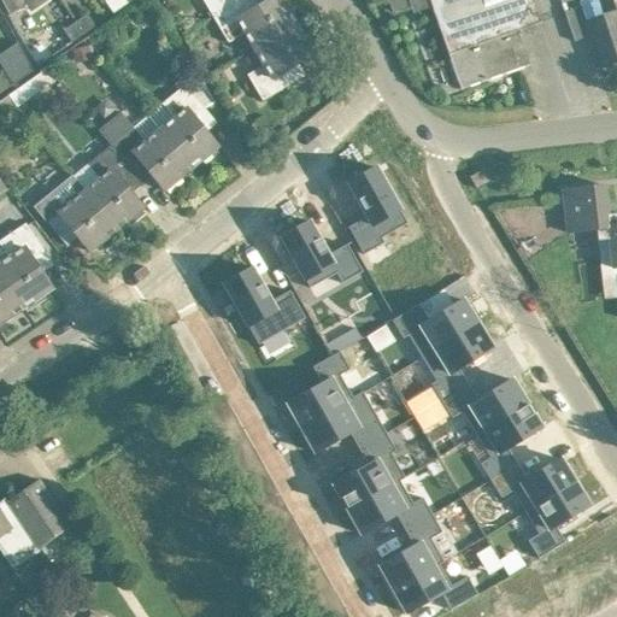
[(0,0),(9,16),(27,4),(23,0),(0,0)]
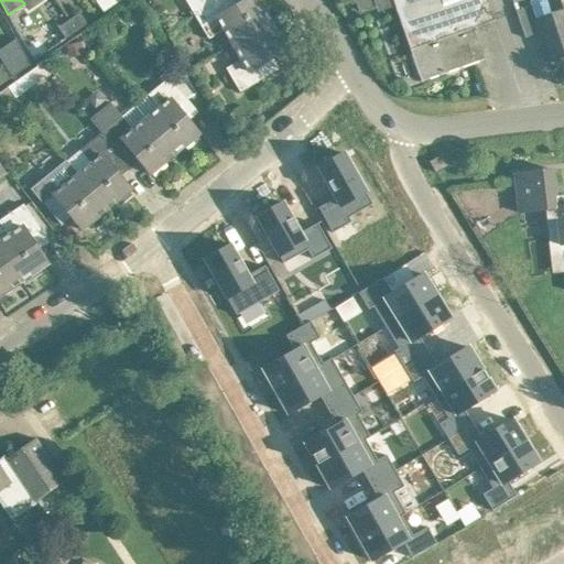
[(115,4),(110,0),(97,0),(96,1),(102,12),(115,4)]
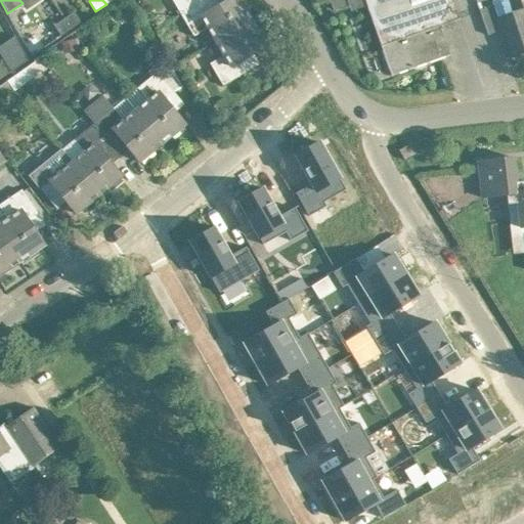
[(172,0),(180,14),(205,0),(172,0)]
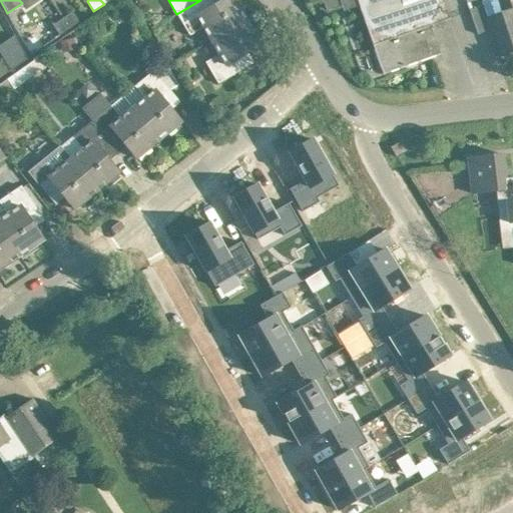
[(203,28),(211,41),(246,20),(234,0),(223,0),(207,10),(201,0),(200,0),(176,14),(189,36),(203,28)]
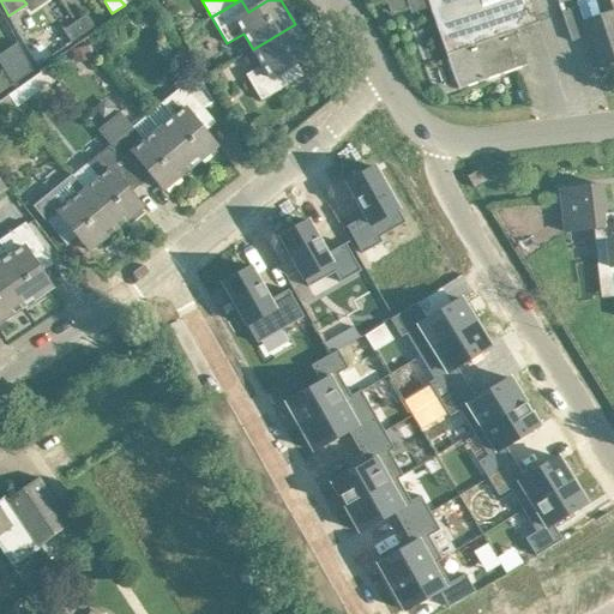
[(404,0),(386,0),(391,12),(408,7),(404,0)]
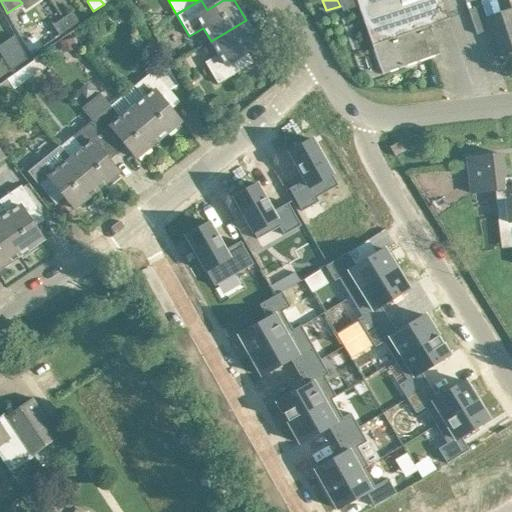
[(449,18),(442,0),(356,0),(382,74),(439,54),(429,26),(449,18)]
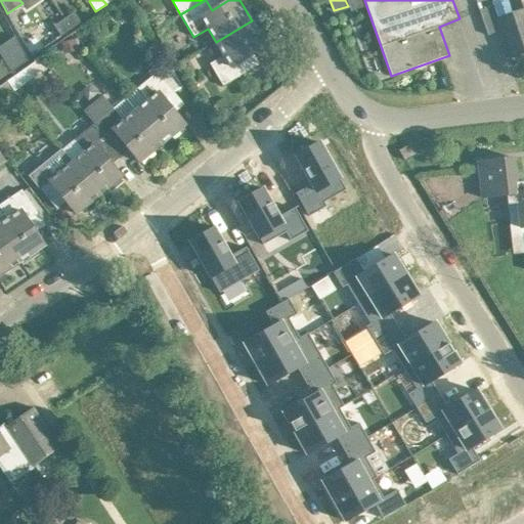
[(493,3),(493,4),(494,6),(479,10),(488,36),(500,31),(510,57),(523,52),(523,0),(520,0),(523,9),(513,13),(508,0),(493,0),(494,0),(493,2),(493,3)]
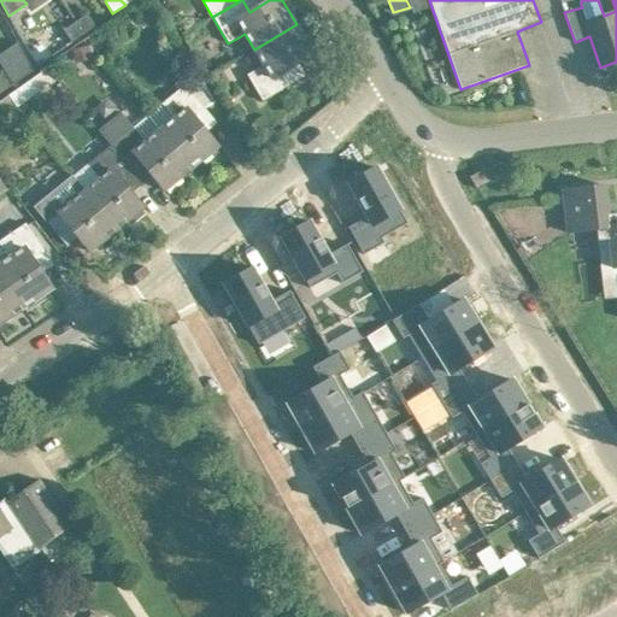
[(88,13),(75,22),(83,34),(95,25),(88,13)]
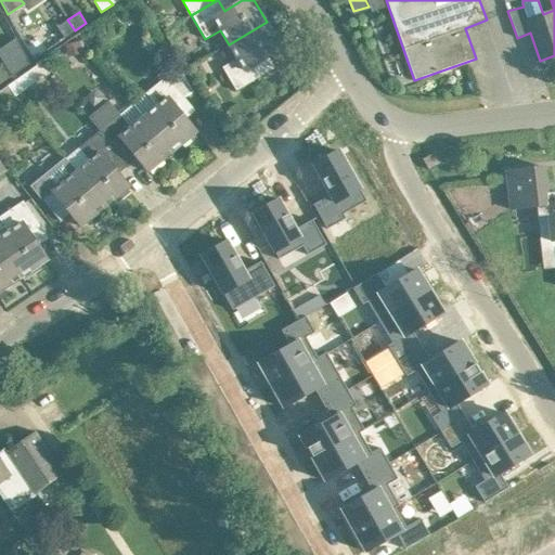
[(75,30),(67,20),(56,27),(64,38),(75,30)]
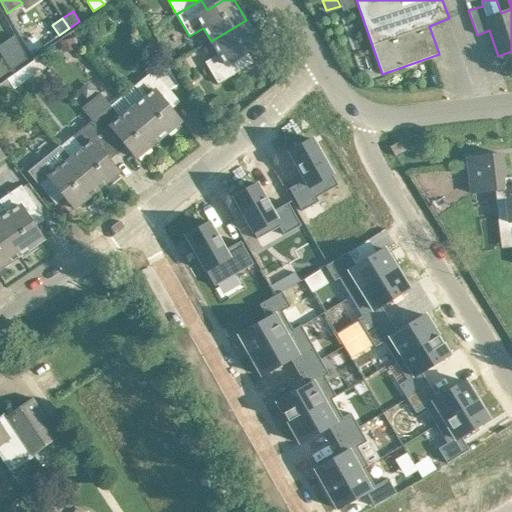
[(246,20),(211,41),(219,55),(205,62),(217,84),(243,70),(236,59),(260,45),(246,20)]
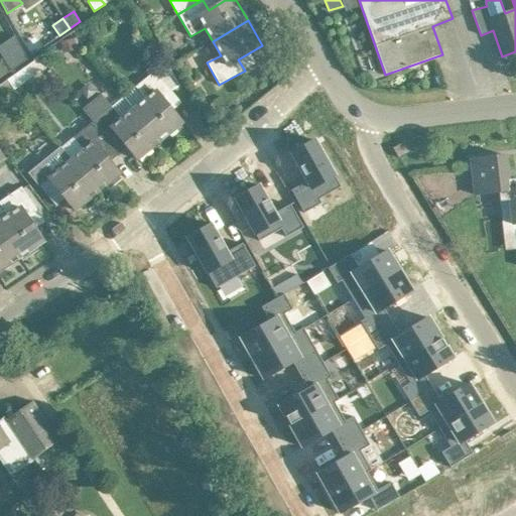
[(34,33),(23,41),(31,55),(43,46),(34,33)]
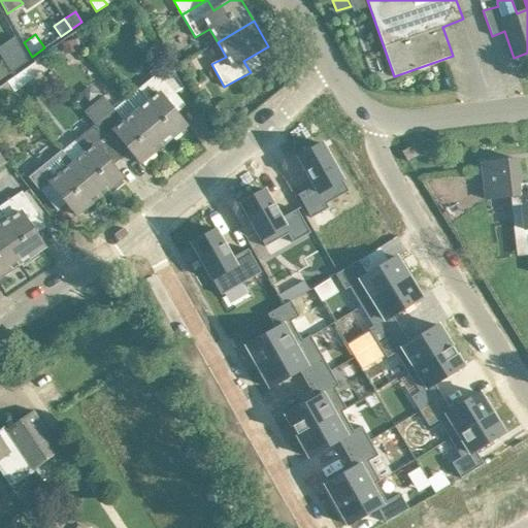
[(19,44),(0,57),(4,62),(10,71),(11,72),(28,61),(19,44)]
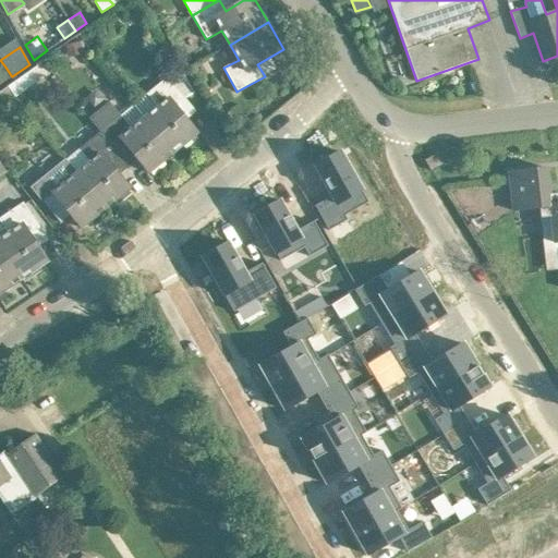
[(48,71),(40,60),(35,64),(36,67),(7,87),(13,96),(48,71)]
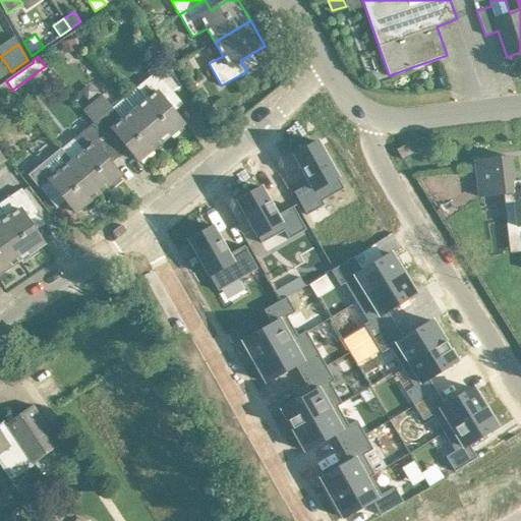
[(0,76),(10,70),(4,61),(0,63),(0,76)]
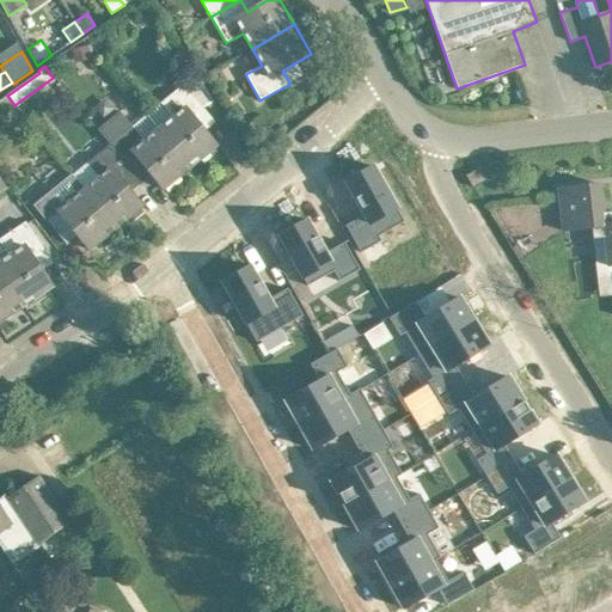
[(159,130),(189,167),(215,146),(203,132),(195,120),(206,111),(215,103),(202,79),(197,73),(184,84),(160,103),(172,118),(159,130)]
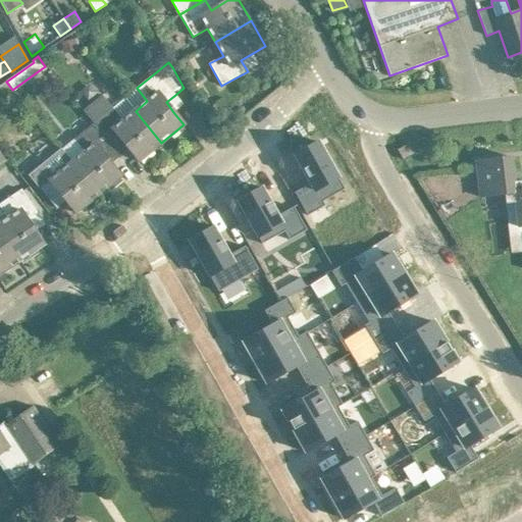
[(93,123),(111,147),(120,139),(128,149),(139,161),(161,143),(136,111),(122,121),(112,108),(102,96),(83,111),(93,123)]
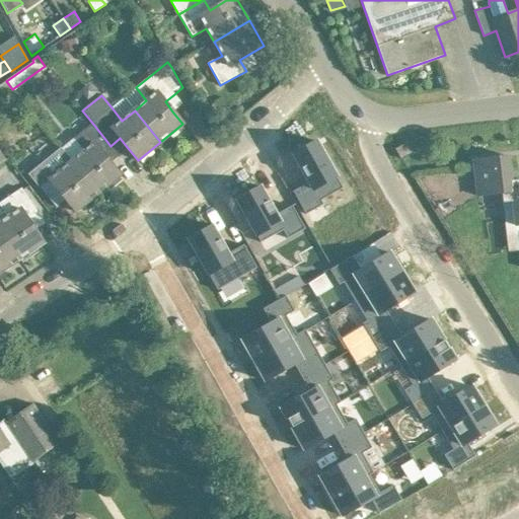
[(73,139),(81,149),(69,159),(96,194),(120,175),(101,153),(110,146),(92,123),(73,139)]
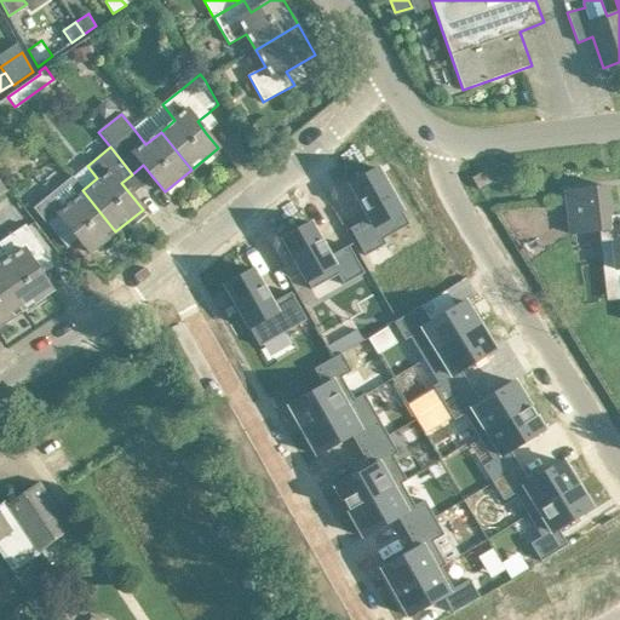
[(377,168),(349,184),(368,218),(350,229),(365,256),(385,245),(383,239),(409,224),(377,168)]
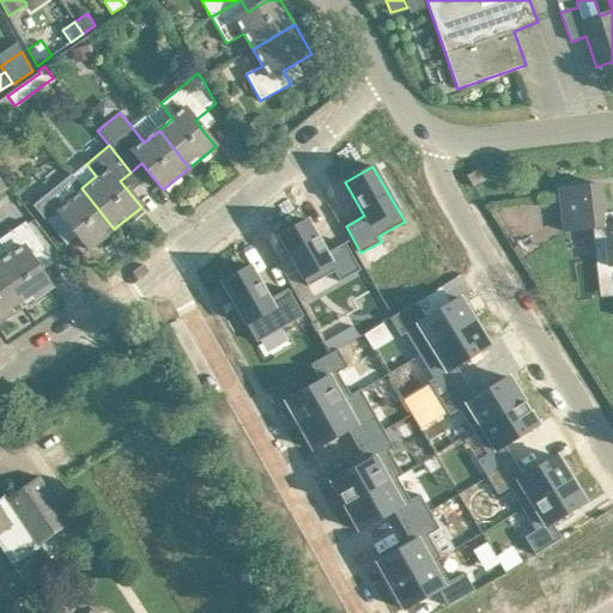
[(485,181),(478,169),(467,176),(473,188),(485,181)]
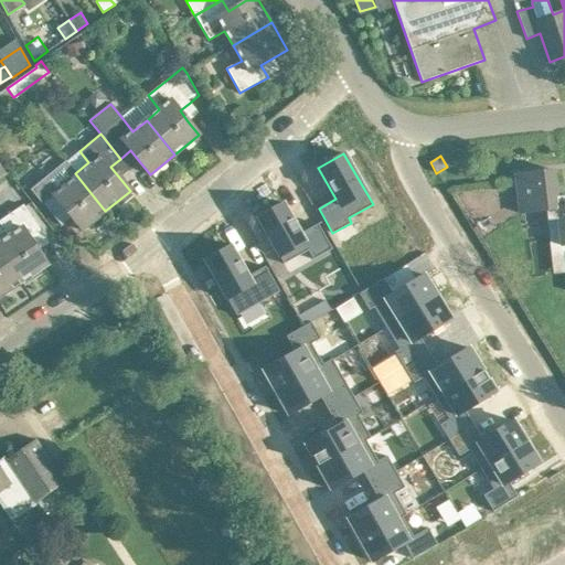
[(75,173),(66,162),(32,190),(52,215),(62,206),(82,231),(105,211),(75,173)]
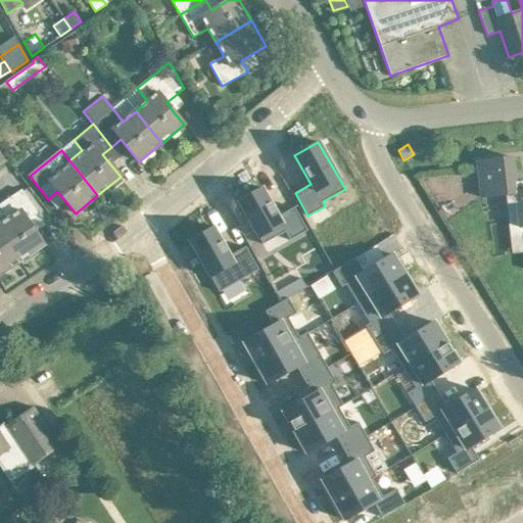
[(476,161),(480,197),(505,194),(506,204),(516,203),(519,228),(522,228),(522,234),(522,181),(515,182),(512,157),(476,161)]
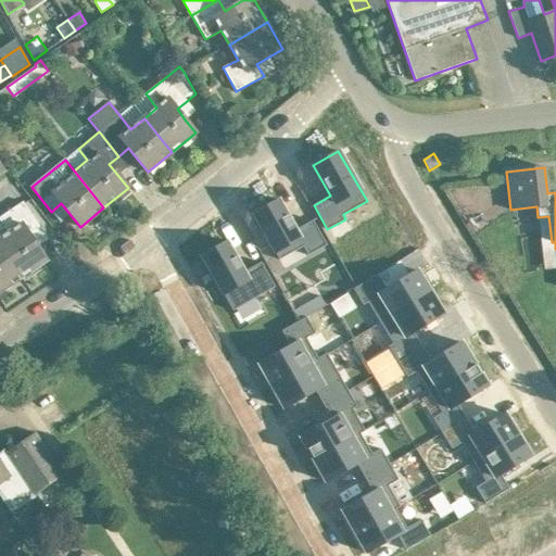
[(278,200),(253,214),(279,260),(303,247),(307,255),(326,244),(312,220),(295,230),(278,200)]
